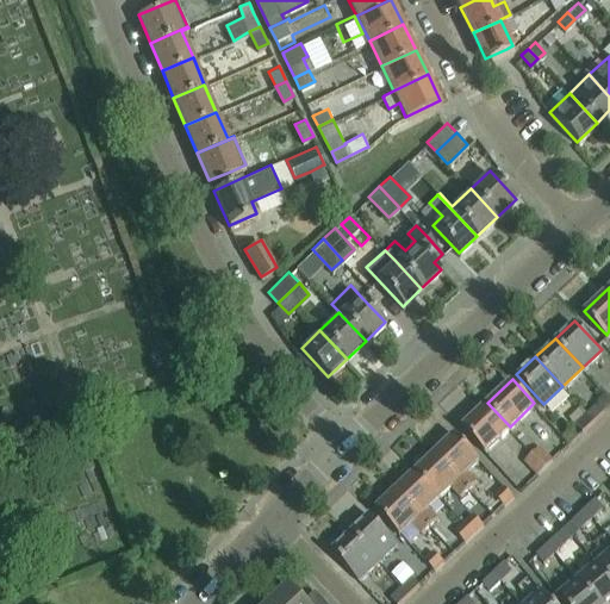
[(593,418),(604,408),(597,400),(586,410),(593,418)]
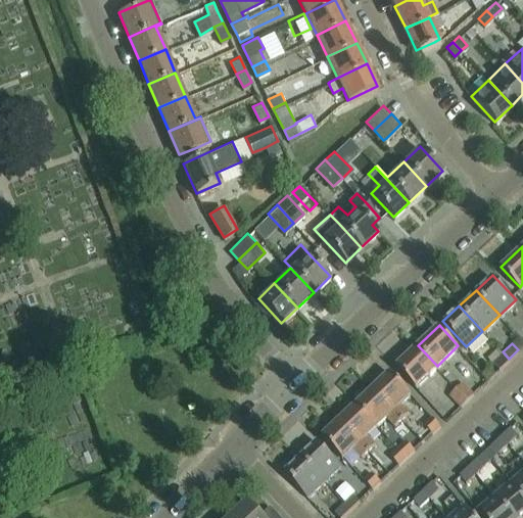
[(416,385),(437,366),(418,345),(396,365),(416,385)]
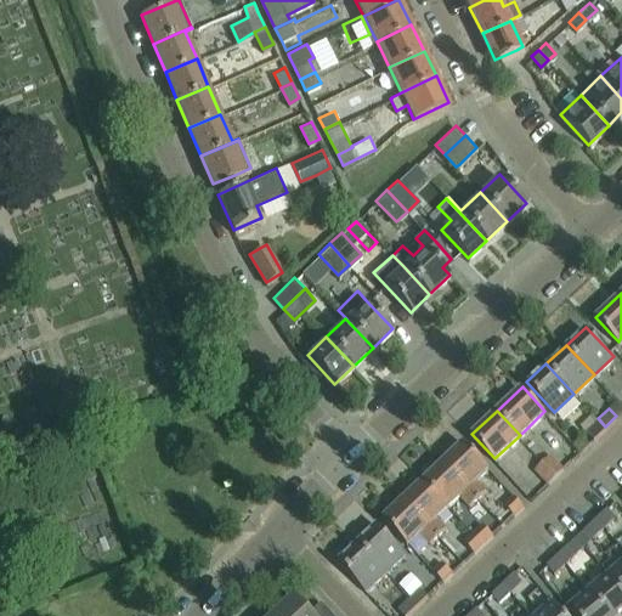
[(594,438),(605,427),(598,418),(587,429),(594,438)]
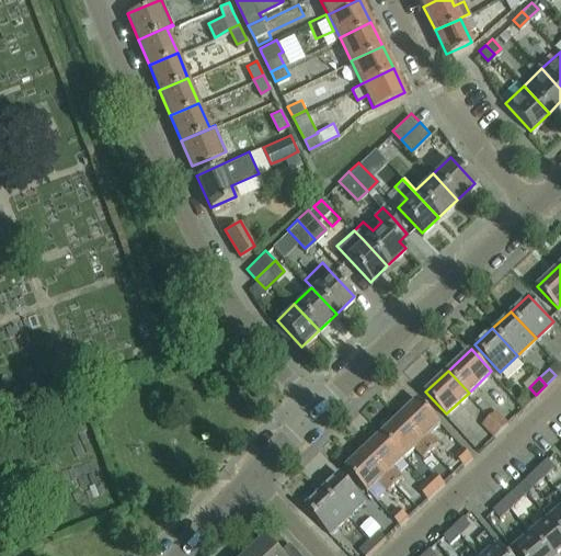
[(431,447),(438,441),(430,431),(441,421),(419,397),(400,415),(431,447)]
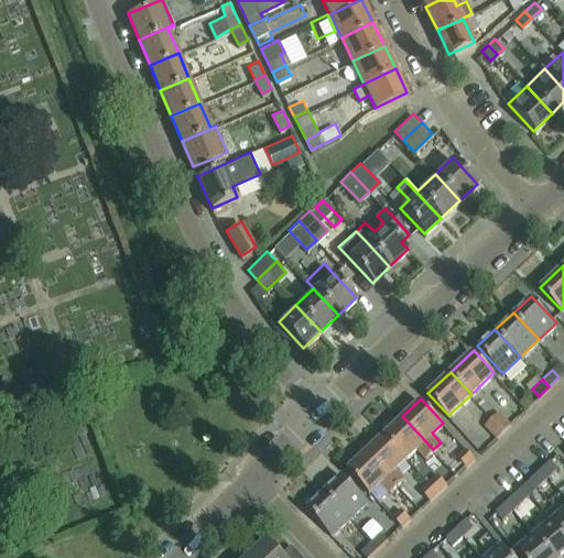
[(503,428),(510,422),(498,409),(491,416),(503,428)]
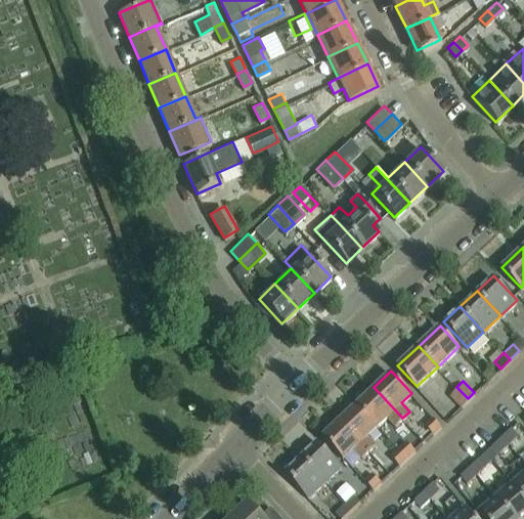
[(402,418),(374,387),(357,403),(377,425),(387,416),(396,424),(402,418)]
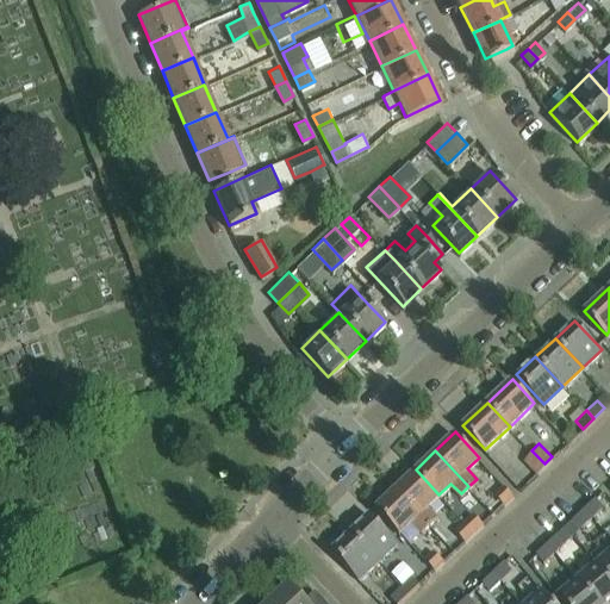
[(537,472),(545,464),(531,450),(524,458),(537,472)]
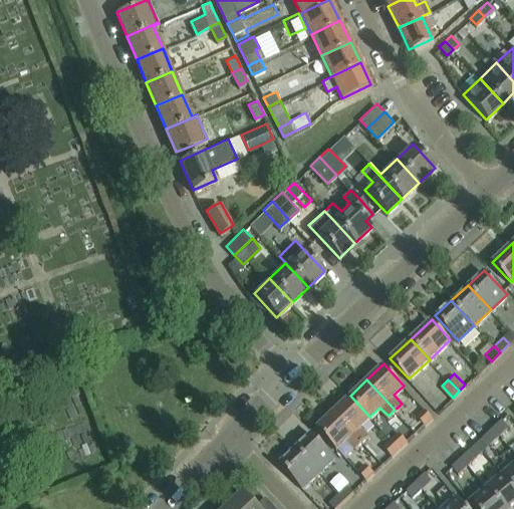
[(361,441),(368,435),(360,426),(369,417),(350,396),(333,412),(361,441)]
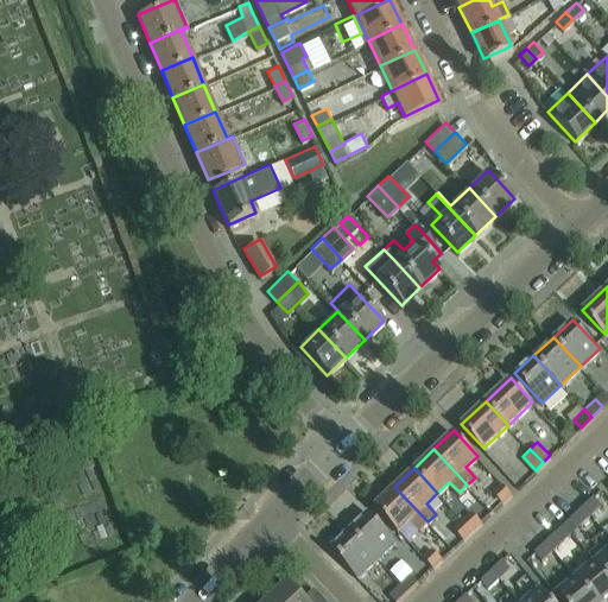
[(502,501),(512,493),(502,482),(493,490),(502,501)]
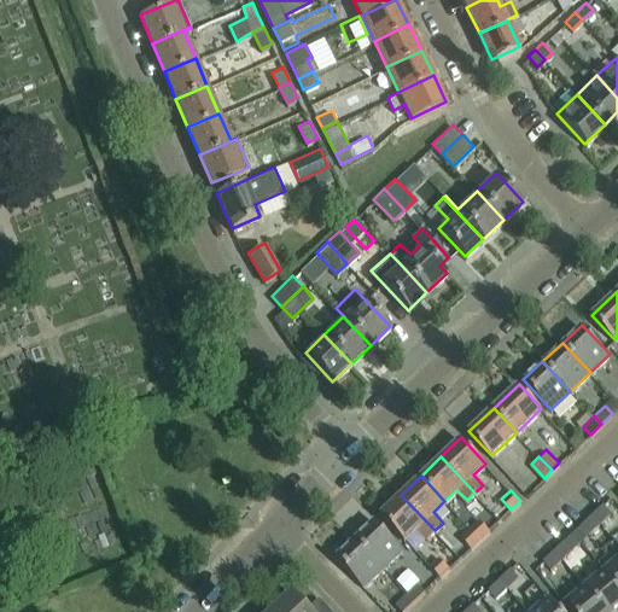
[(435,530),(401,495),(380,513),(404,538),(418,526),(427,537),(435,530)]
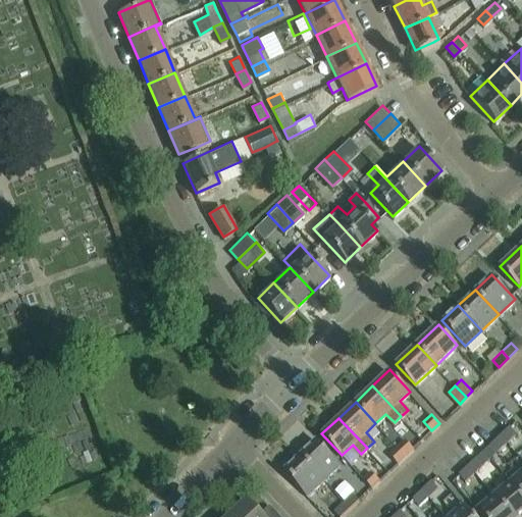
[(507,440),(516,431),(510,424),(501,433),(507,440)]
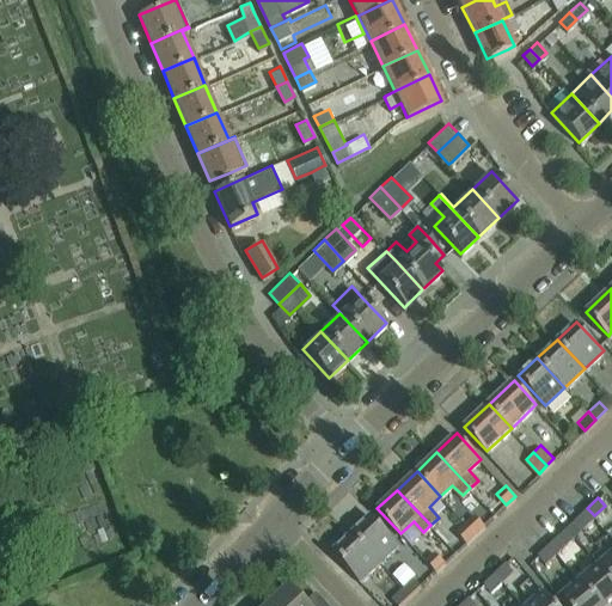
[(579,534),(585,528),(583,526),(594,515),(587,508),(576,519),(569,525),(579,534)]
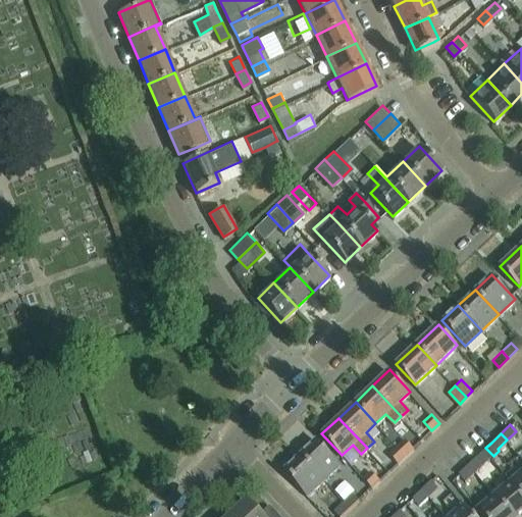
[(406,454),(413,447),(405,437),(398,446),(406,454)]
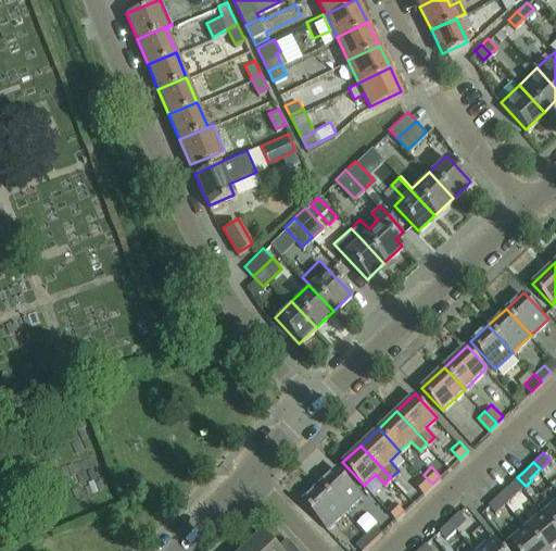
[(344,511),(362,493),(337,467),(319,484),(344,511)]
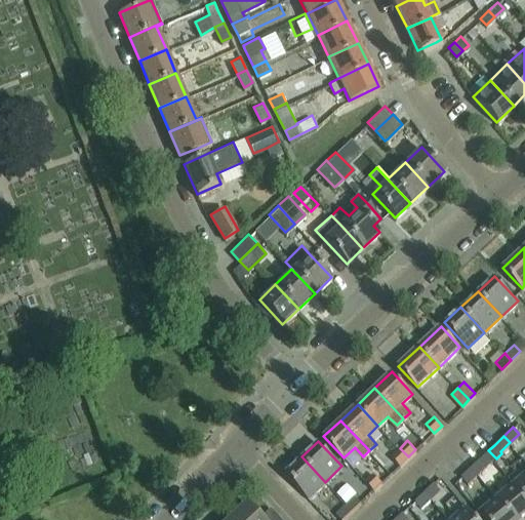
[(400,465),(408,456),(400,448),(392,455),(400,465)]
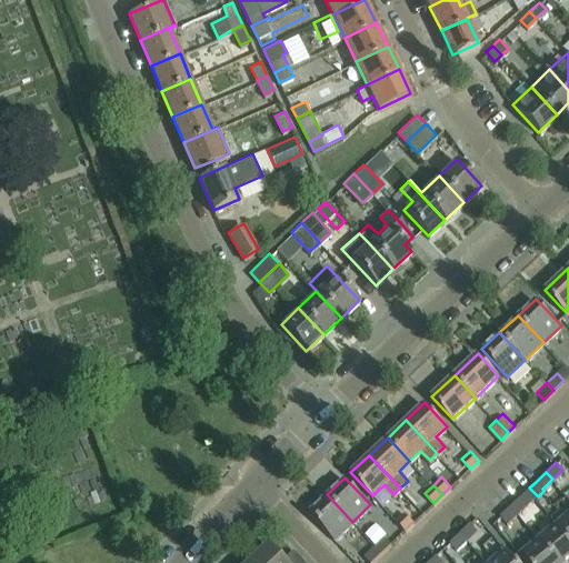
[(335,539),(352,522),(327,494),(309,511),(335,539)]
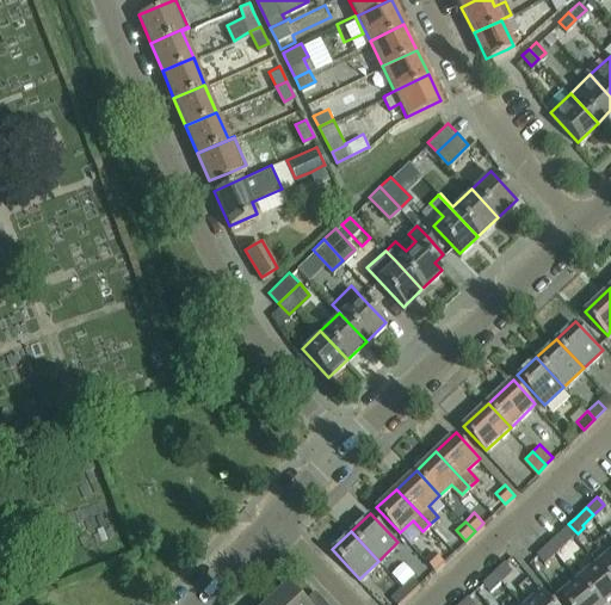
[(555,550),(567,539),(560,532),(548,543),(555,550)]
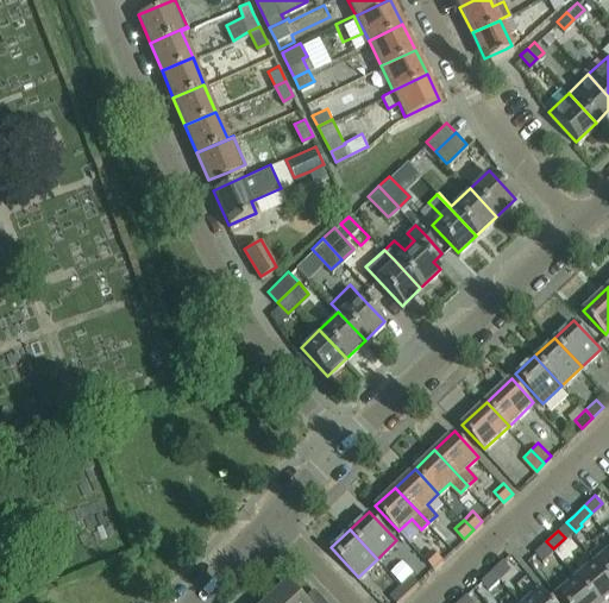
[(542,559),(553,548),(546,541),(535,551),(542,559)]
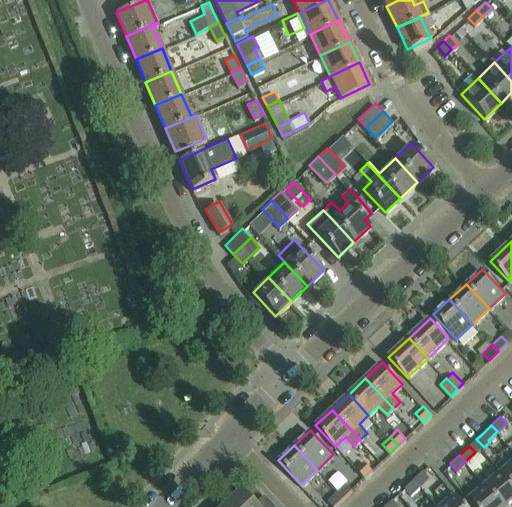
[(511,483),(511,459),(500,469),(511,483)]
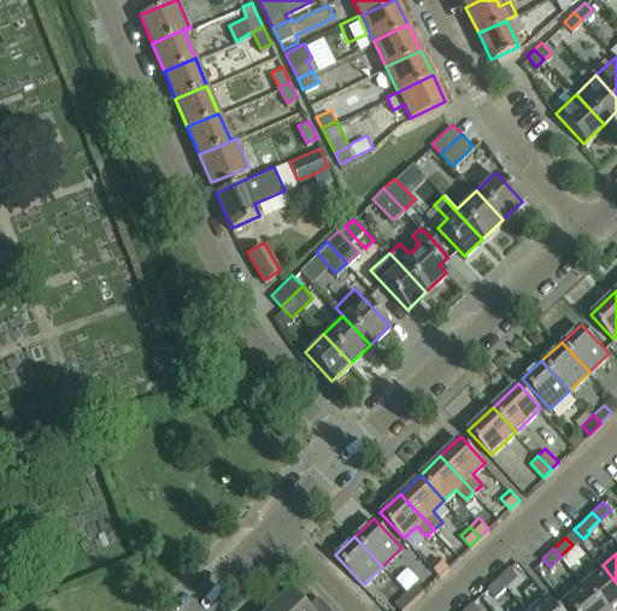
[(439,574),(446,568),(448,565),(439,554),(429,564),(439,574)]
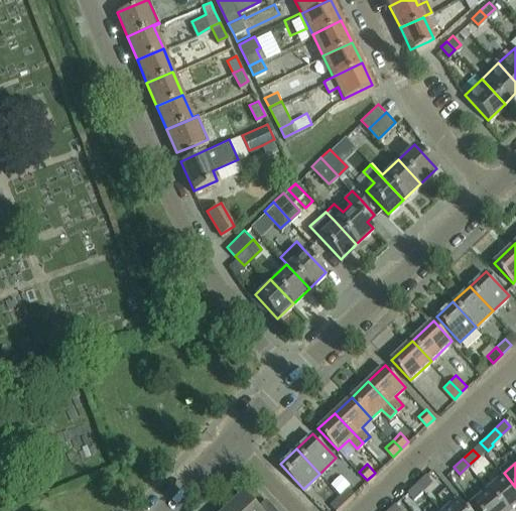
[(423,489),(433,481),(426,473),(417,482),(423,489)]
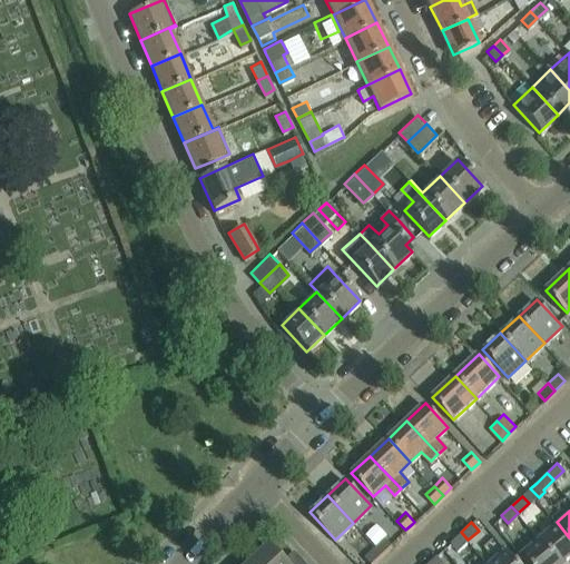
[(560,563),(563,563),(569,558),(569,537),(557,522),(538,537),(560,563)]
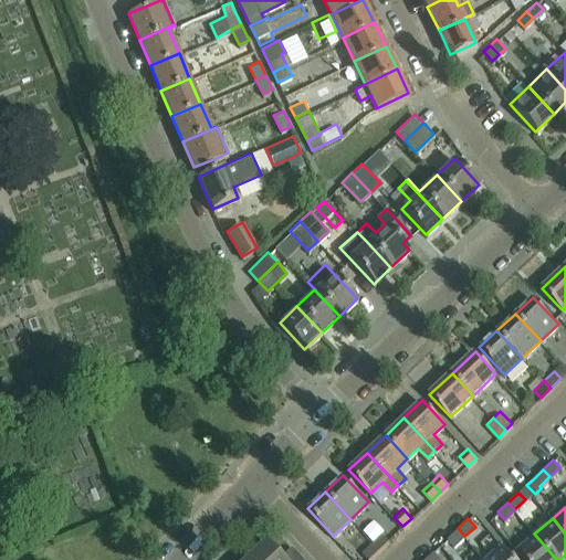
[(454,546),(464,536),(458,528),(447,538),(454,546)]
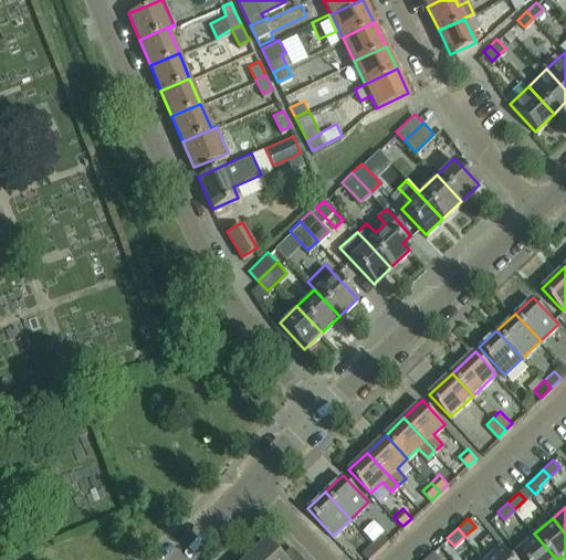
[(379,549),(389,539),(383,532),(373,541),(379,549)]
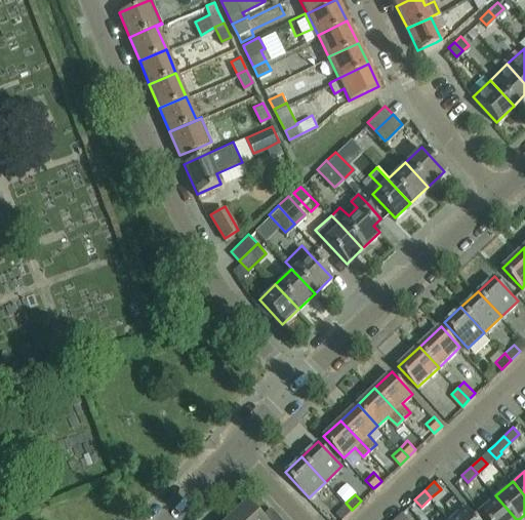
[(516,519),(495,495),(479,510),(486,519),(516,519)]
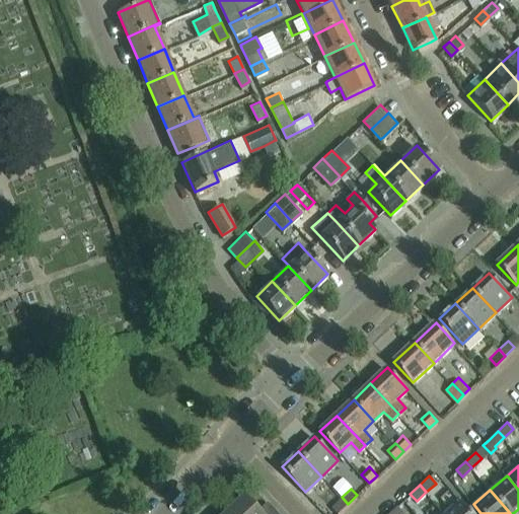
[(338,513),(345,506),(348,504),(342,497),(331,506),(338,513)]
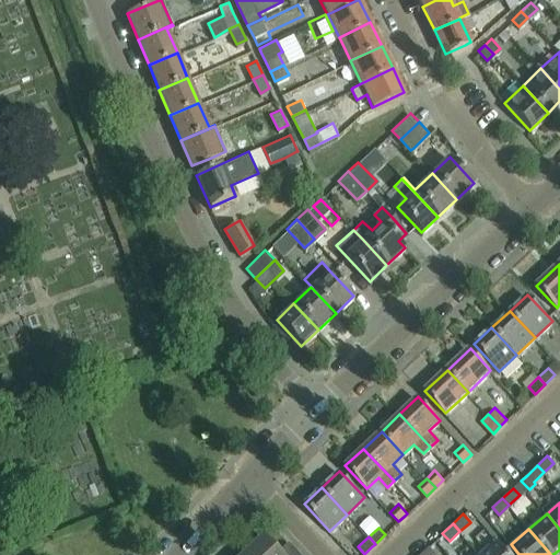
[(279,551),(266,538),(247,554),(302,554),(289,541),(279,551)]
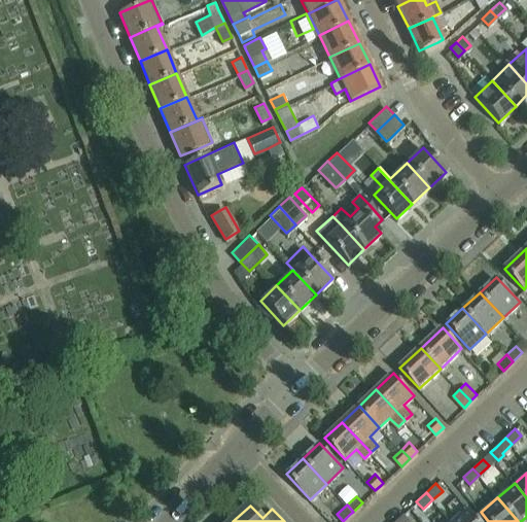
[(452,521),(480,521),(466,506),(451,519),(452,521)]
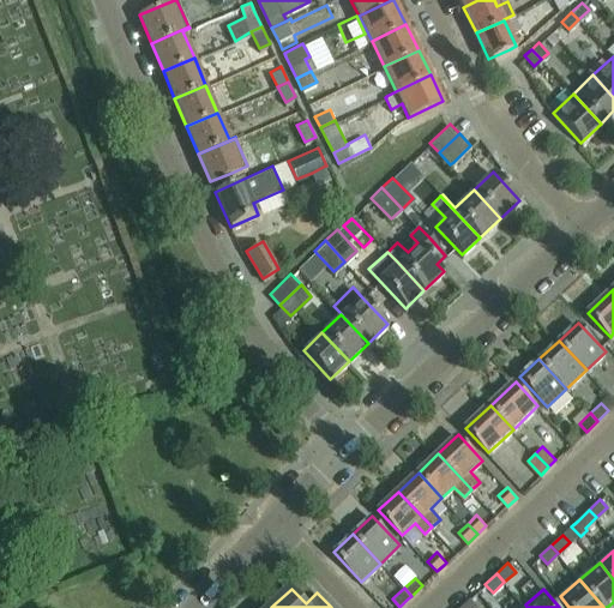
[(476,607),(479,606),(471,597),(459,607),(476,607)]
